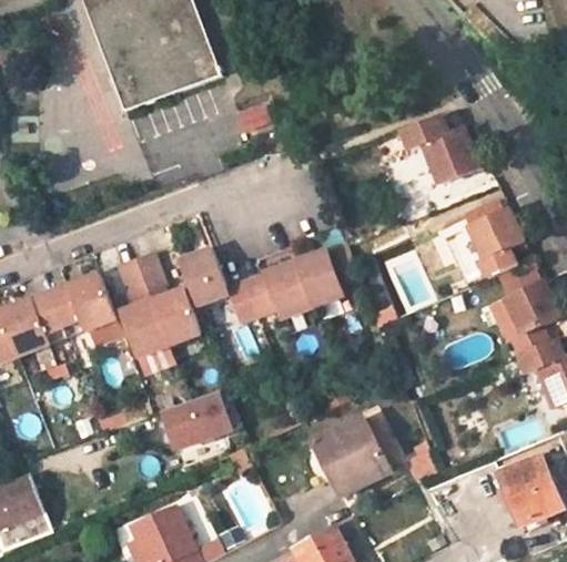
[(80,0),(127,114),(222,75),(191,0),(80,0)]
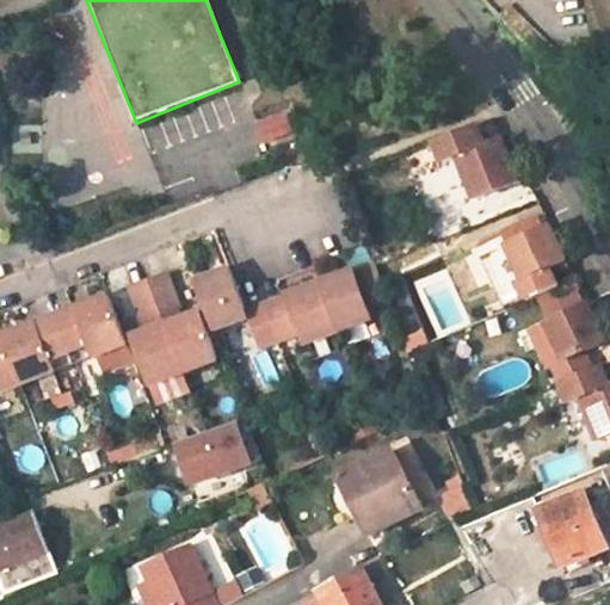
[(257,123),(264,141),(291,129),(284,112),(257,123)]
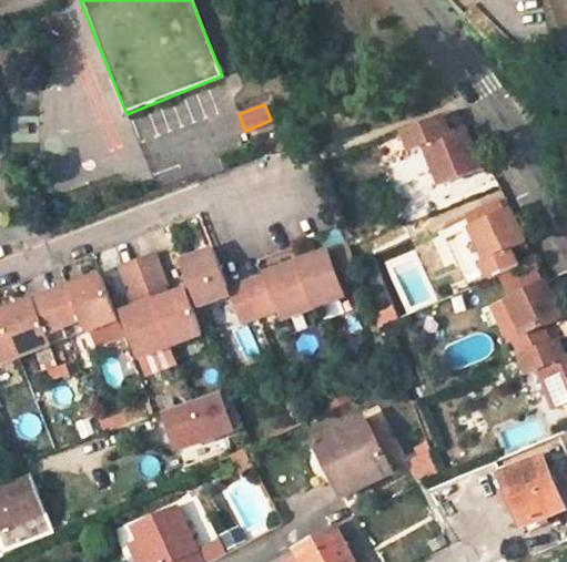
[(447,114),(432,120),(437,136),(454,131),(447,114)]
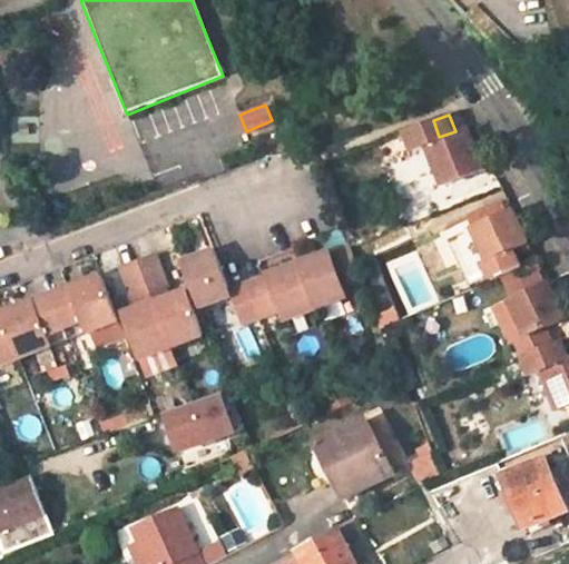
[(483,166),(467,127),(455,131),(439,137),(433,120),(411,129),(418,146),(432,139),(447,179),(483,166)]
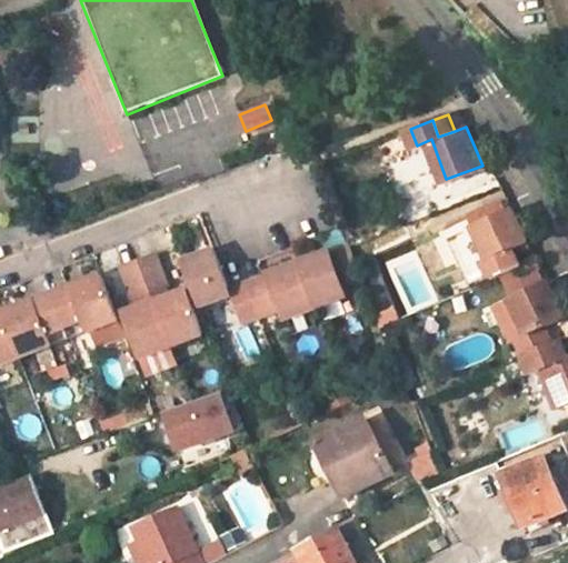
[(487,274),(512,263),(507,247),(524,240),(510,204),(471,220),(486,254),(479,258),(487,274)]
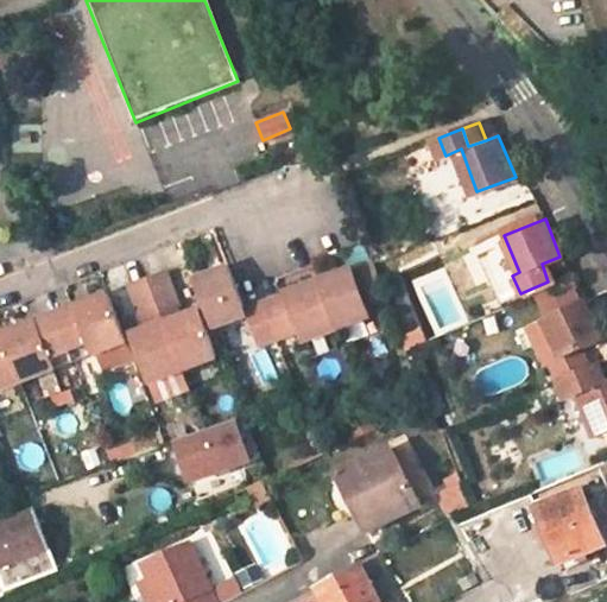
[(375,263),(320,284),(337,330),(371,318),(367,306),(389,298),(375,263)]
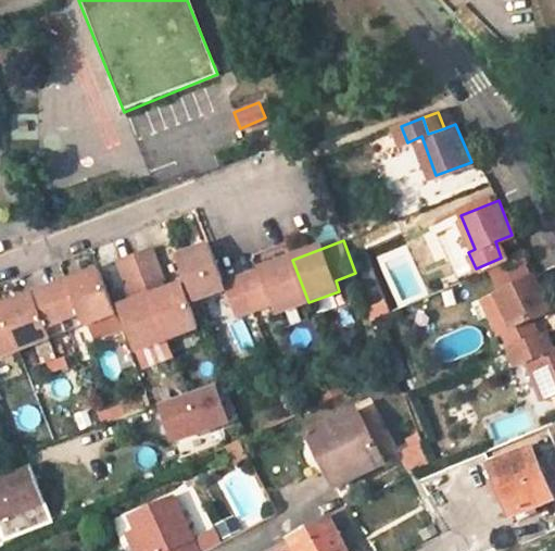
[(209,247),(177,258),(194,301),(225,290),(235,316),(253,310),(240,278),(223,285),(216,267),(209,247)]
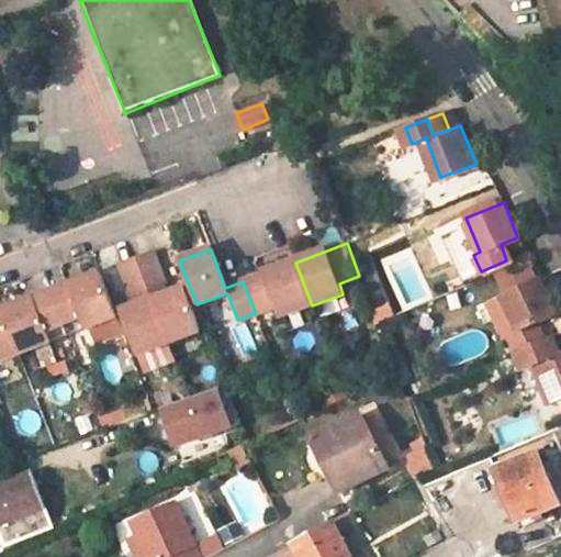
[(153,254),(136,259),(148,291),(165,286),(153,254)]
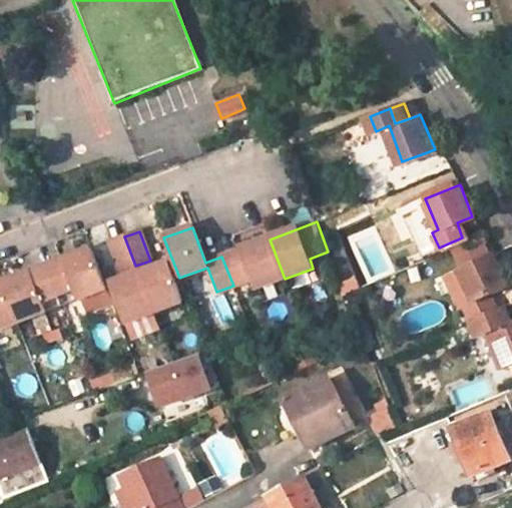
[(135,266),(124,236),(110,242),(121,271),(135,266)]
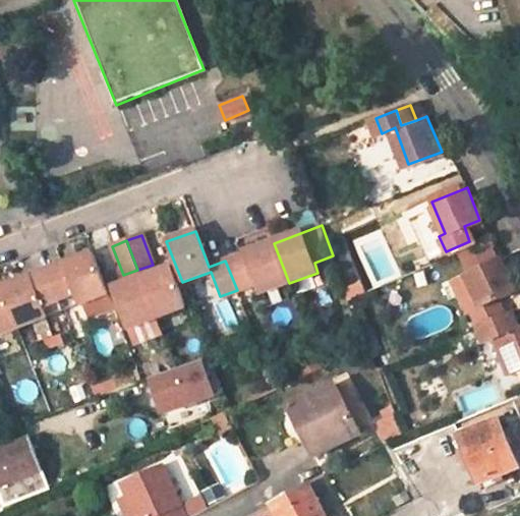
[(274,243),(225,261),(237,290),(255,283),(260,293),(289,283),(274,243)]
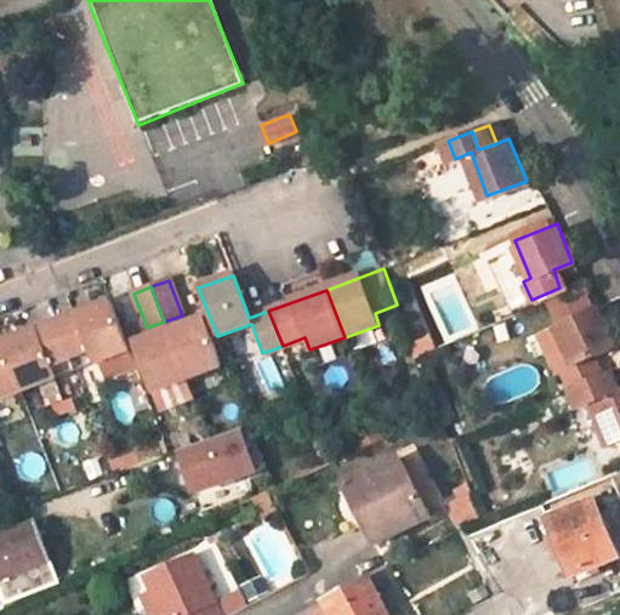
[(109,301),(56,320),(70,359),(89,352),(92,363),(129,349),(109,301)]
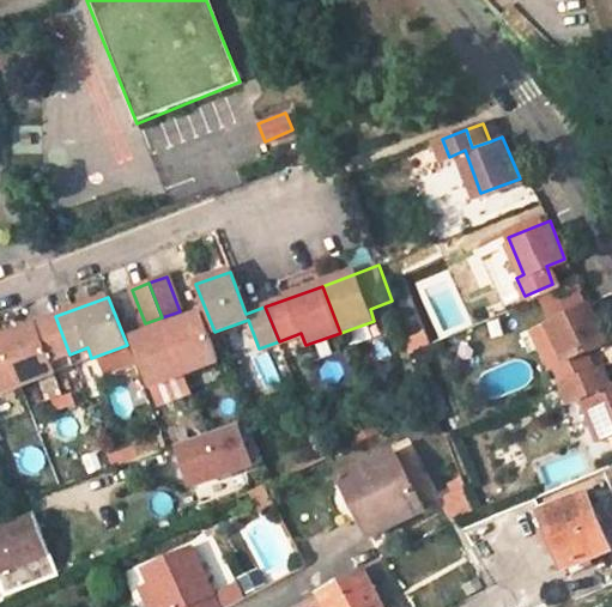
[(180,311),(162,317),(167,328),(185,322),(180,311)]
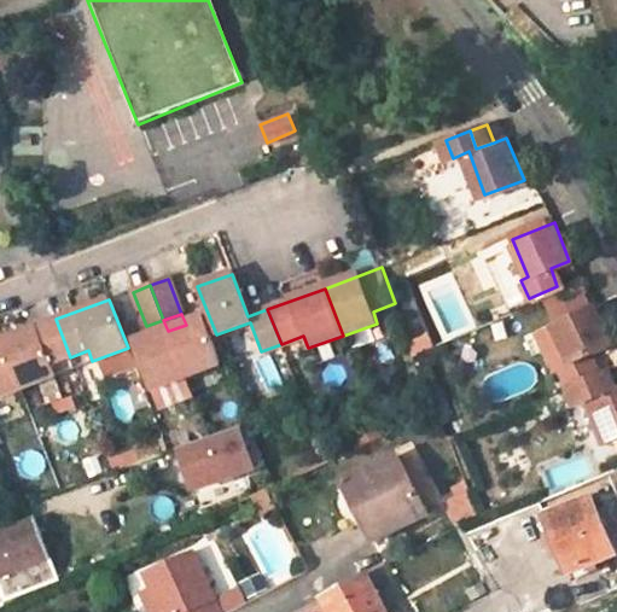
[(70,357),(56,319),(1,338),(21,386),(56,373),(57,373),(53,363),(70,357)]
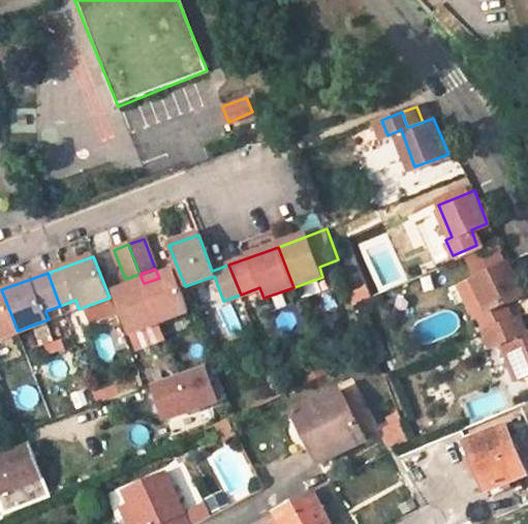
[(159,278),(144,283),(159,322),(188,312),(175,273),(159,278)]
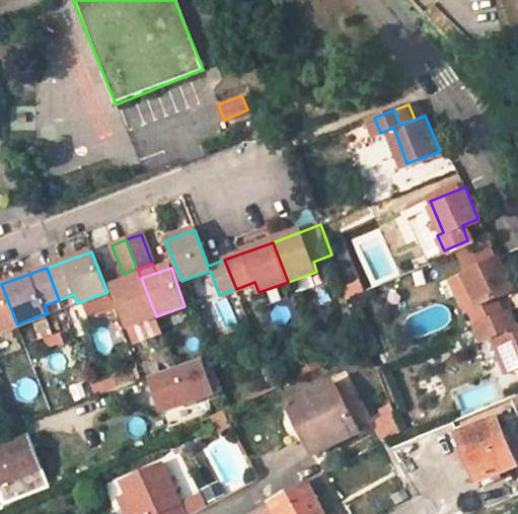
[(137,269),(123,274),(127,284),(141,278),(137,269)]
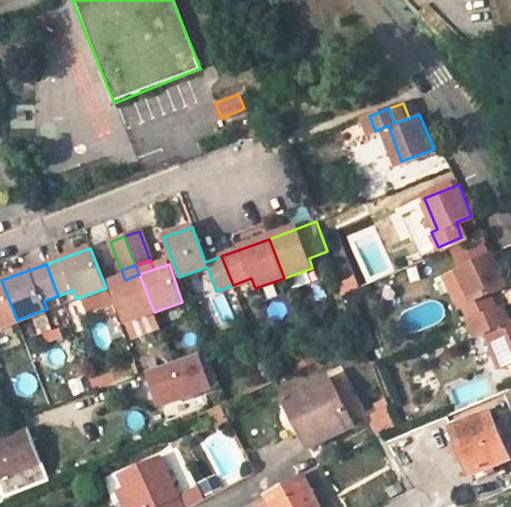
[(154,312),(139,274),(125,280),(111,285),(125,324),(154,312)]
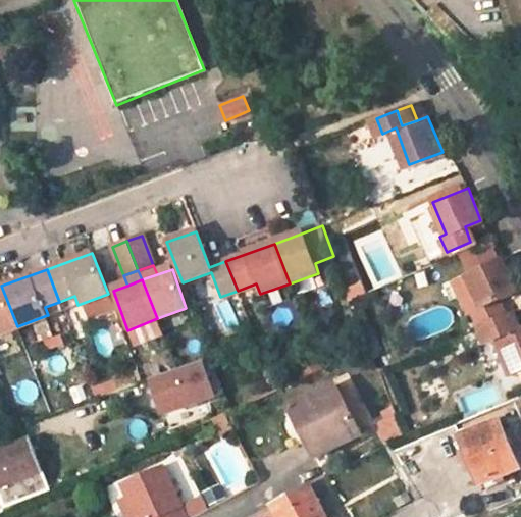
[(1,286),(0,286),(0,332),(17,326),(1,286)]
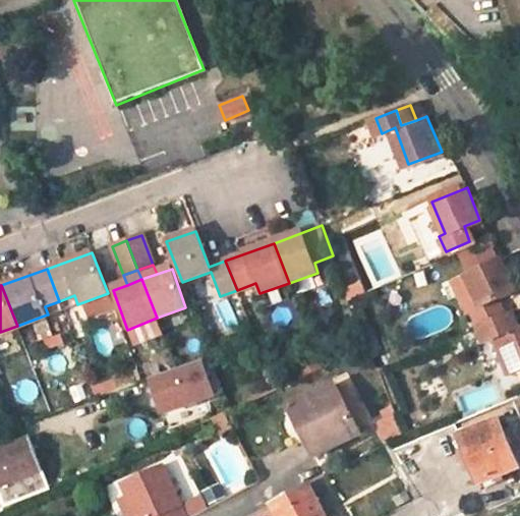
[(519,321),(514,308),(506,311),(513,327),(519,323),(519,321)]
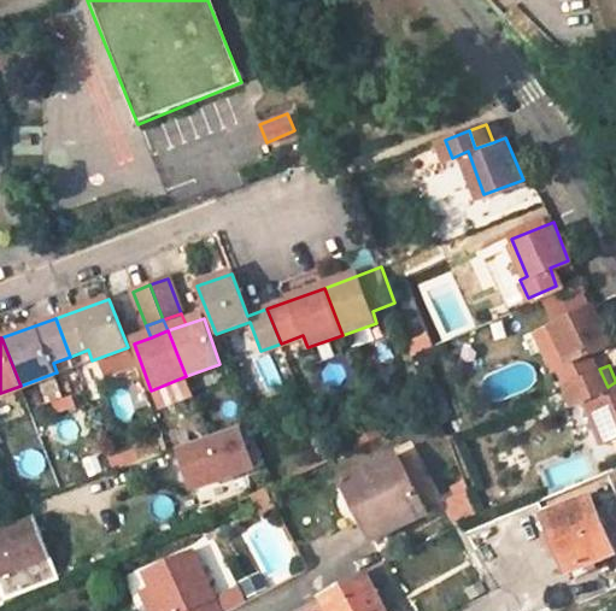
[(599,369),(568,382),(576,401),(591,397),(615,386),(615,382),(608,387),(599,369)]
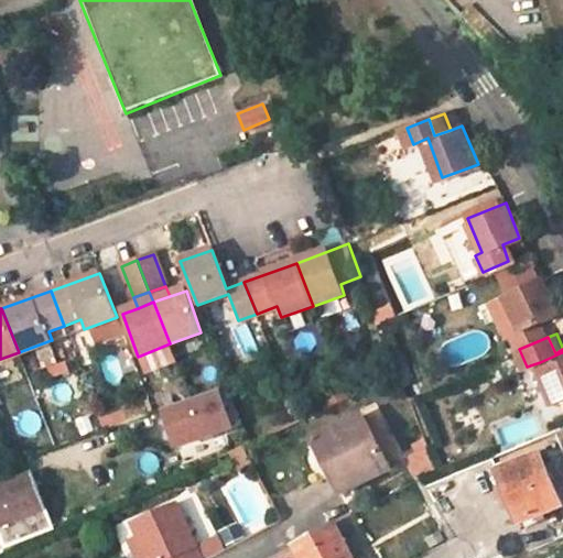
[(562,394),(562,352),(540,362),(555,398),(562,394)]
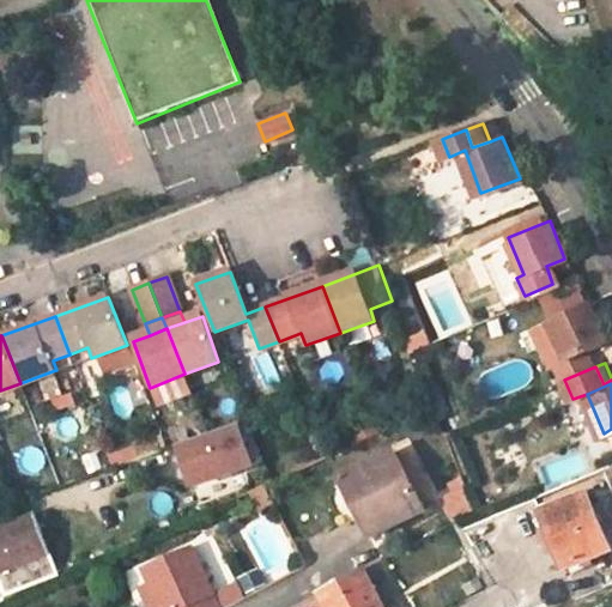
[(238,418),(173,439),(187,484),(253,462),(238,418)]
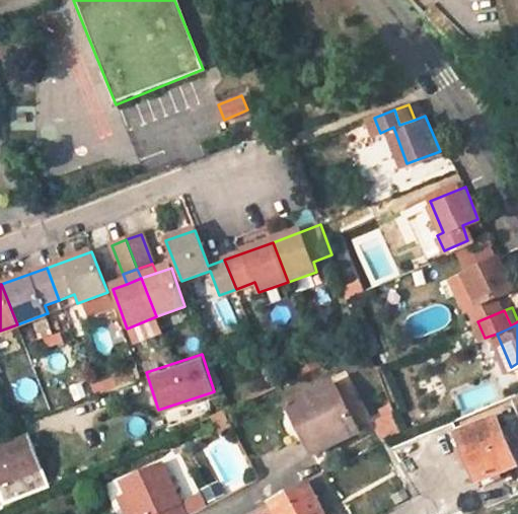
[(130,367),(90,376),(93,389),(133,380),(130,367)]
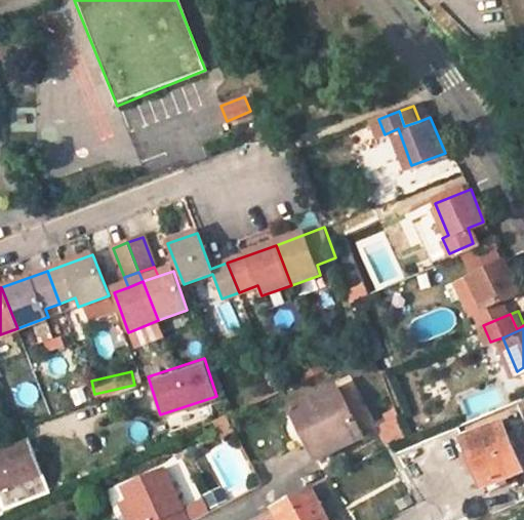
[(282,408),(293,434),(305,430),(317,457),(349,444),(325,389),(282,408)]
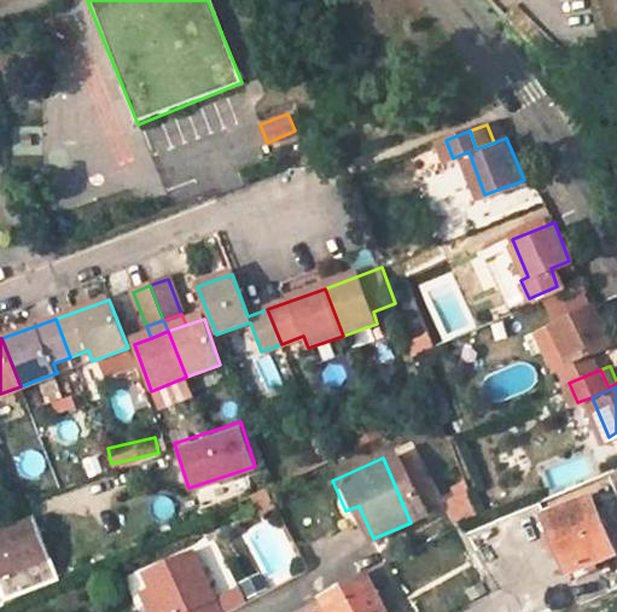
[(441,483),(449,517),(477,510),(467,476),(441,483)]
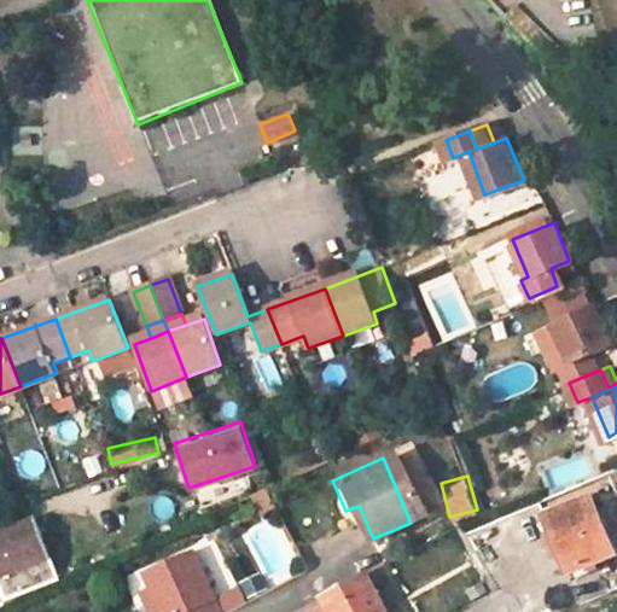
[(612,548),(588,491),(543,511),(569,567),(612,548)]
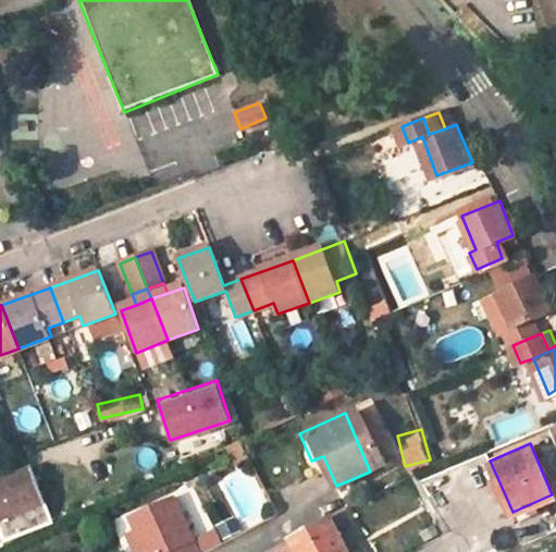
[(323,456),(311,461),(324,491),(336,486),(323,456)]
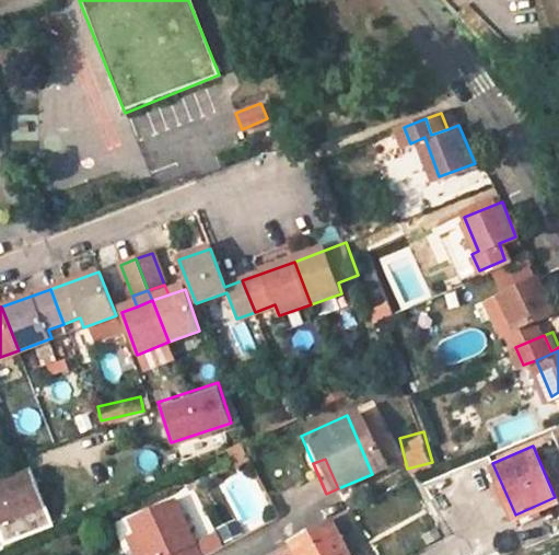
[(31,465),(0,478),(0,518),(8,536),(43,522),(35,504),(45,500),(31,465)]
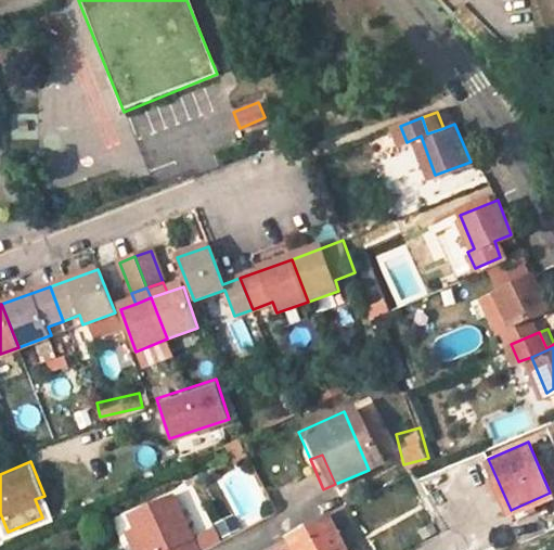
[(424,487),(433,515),(450,511),(441,483),(424,487)]
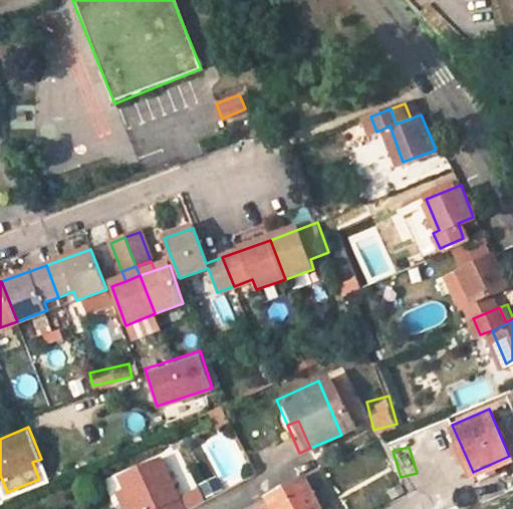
[(181,508),(157,454),(116,473),(121,487),(112,491),(119,508),(181,508)]
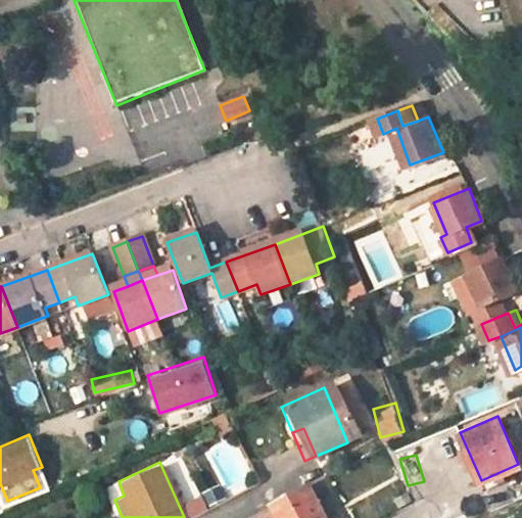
[(221,479),(202,485),(208,502),(227,495),(221,479)]
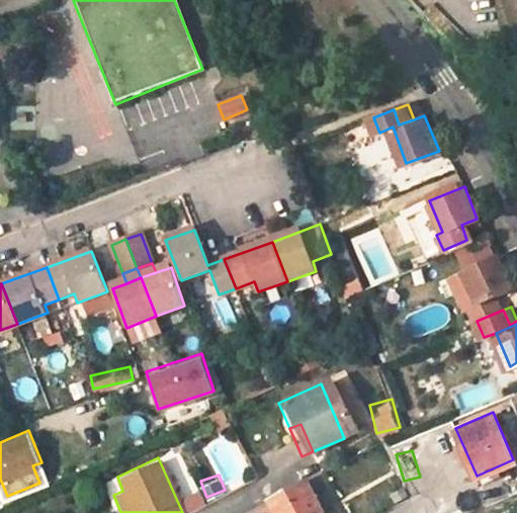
[(319,512),(304,479),(267,499),(274,512),(319,512)]
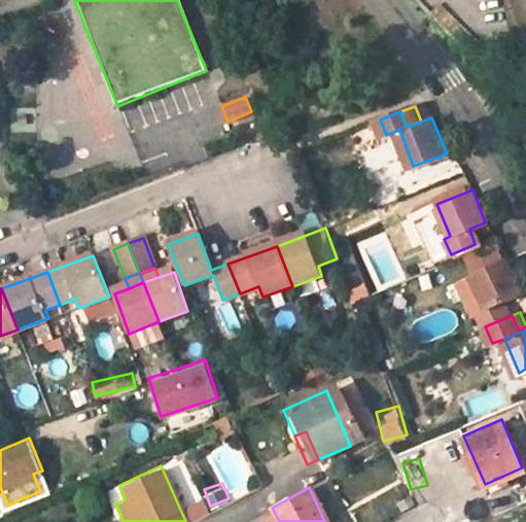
[(193,517),(214,507),(206,492),(185,503),(193,517)]
